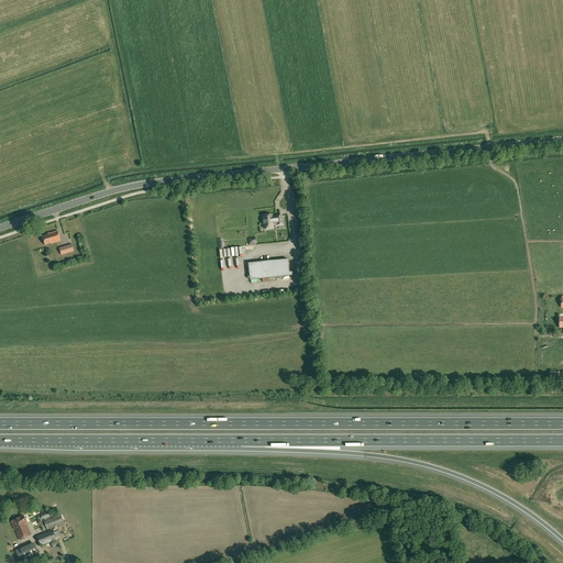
[(272,214),(263,216),(264,229),(273,228),(273,224),(277,223),(277,225),(283,224),(282,216),(276,217),(276,218),(272,219),(272,214)]
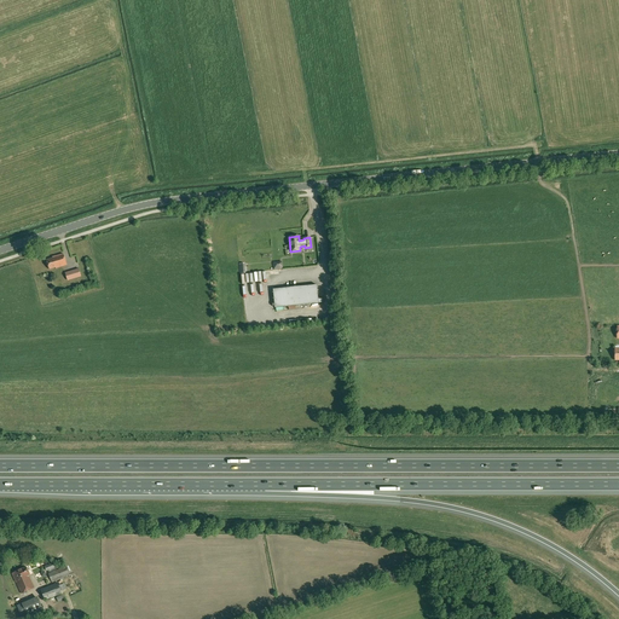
[(67,265),(63,254),(52,258),(53,259),(46,260),(50,270),(56,267),(56,268),(67,265)]
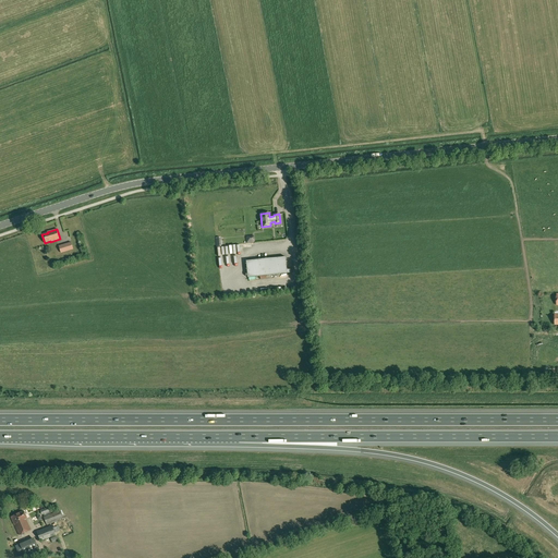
[(73,250),(71,242),(59,246),(61,253),(73,250)]
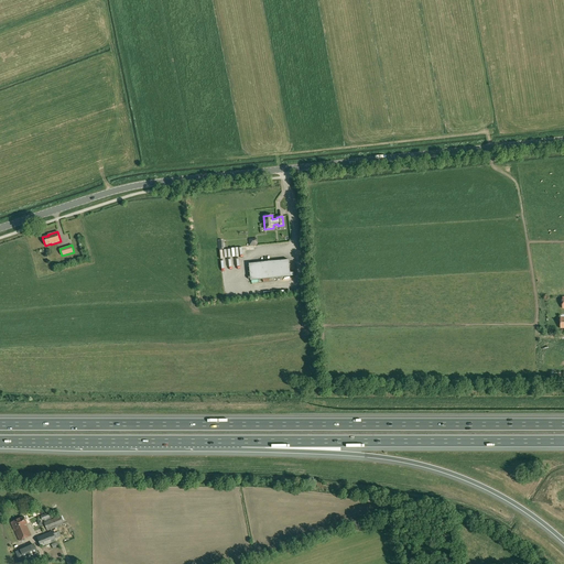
[(237,257),(247,256),(247,247),(236,247),(237,257)]
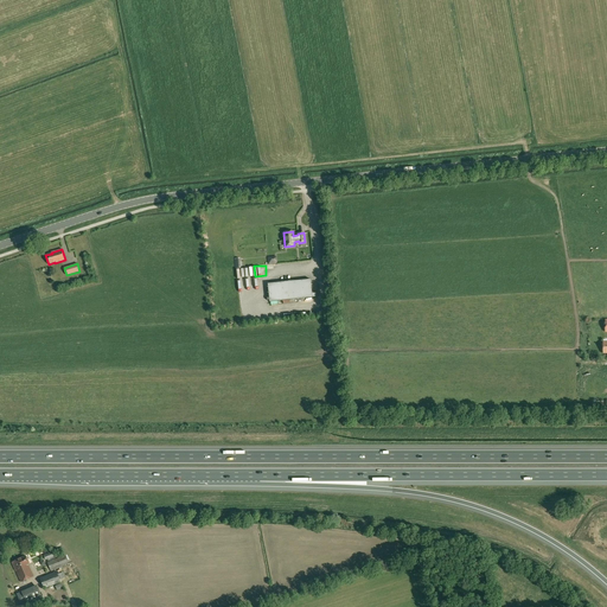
[(311,280),(268,283),(269,302),(313,298),(311,280)]
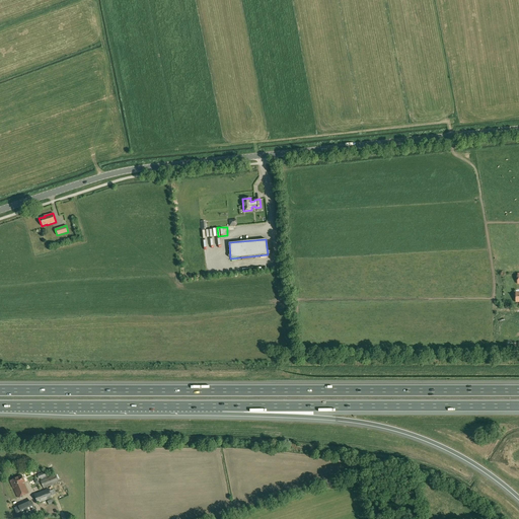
[(58,482),(56,474),(41,480),(44,488),(58,482)]
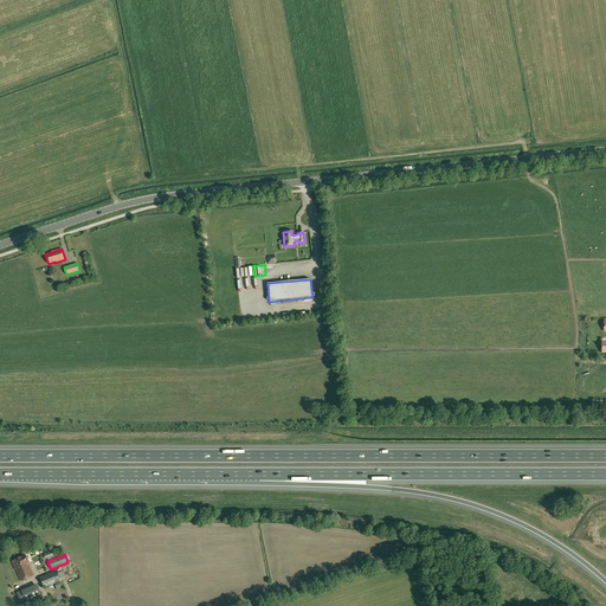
[(33,575),(27,563),(30,562),(26,555),(12,561),(21,581),(33,575)]
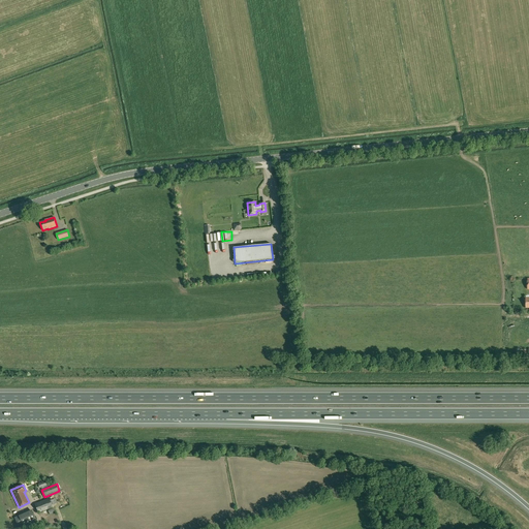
[(35,504),(38,512),(53,507),(50,498),(35,504)]
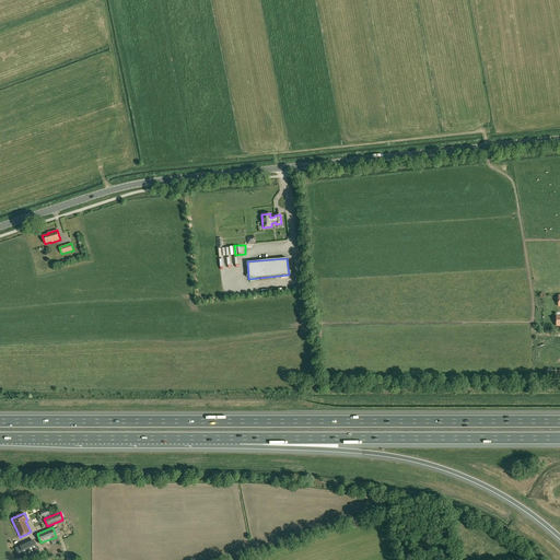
[(16,549),(21,559),(25,558),(26,559),(39,553),(35,541),(16,549)]
